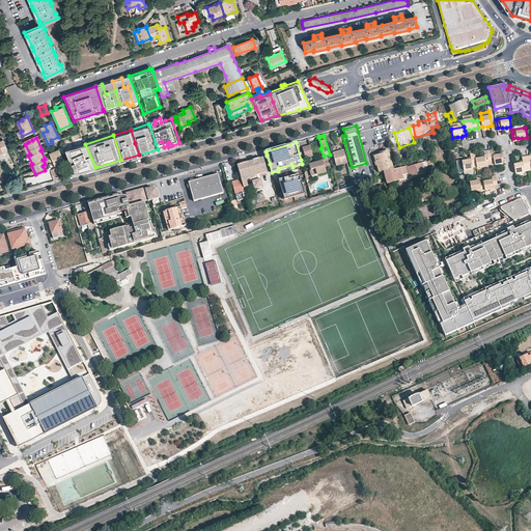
[(313,156),(310,145),(303,147),(306,159),(313,156)]
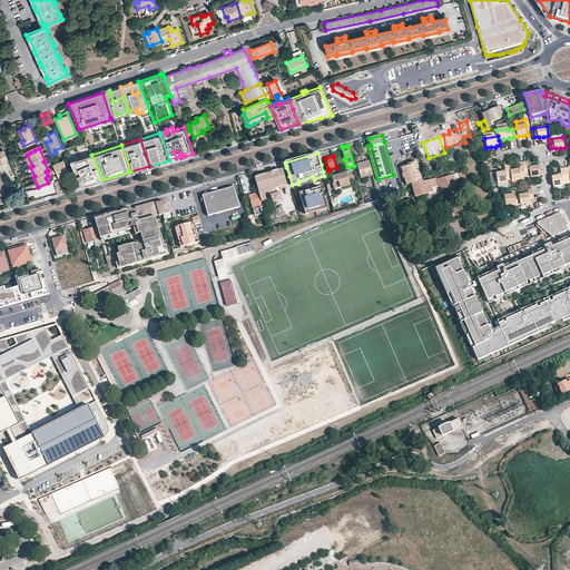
[(91,157),(71,163),(81,187),(102,182),(91,157)]
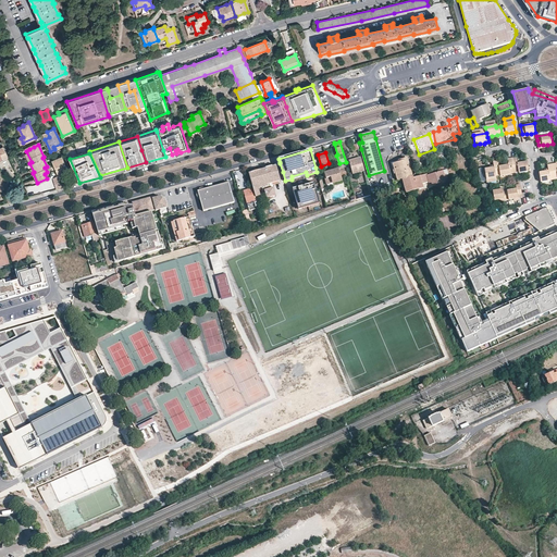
[(52,164),(60,161),(64,172),(67,171),(61,156),(50,160),(52,164)]
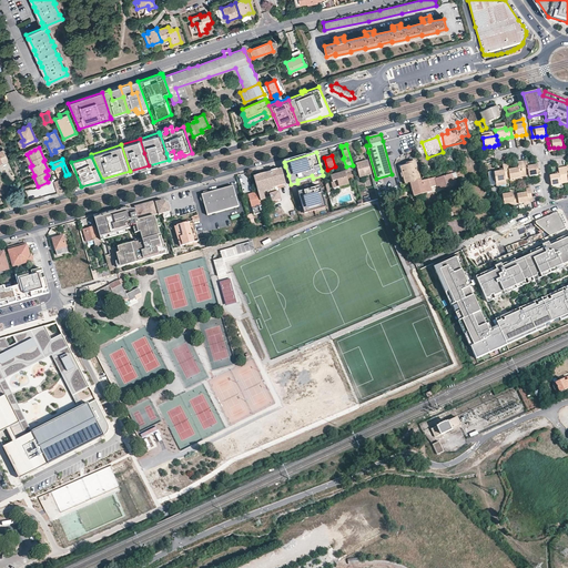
[(356,163),(361,176),(372,174),(367,160),(356,163)]
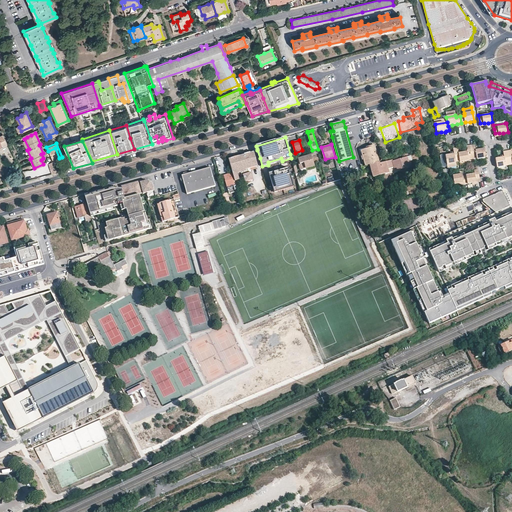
[(370,164),(379,162),(374,145),(367,147),(367,149),(361,150),(362,155),(366,166),(370,164)]
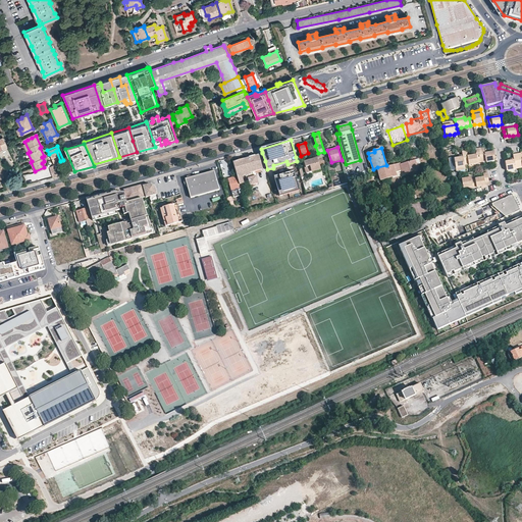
[(475,153),(476,155),(472,155),(467,156),(468,164),(469,165),(478,164),(478,162),(481,162),(479,148),(475,149),(475,153)]
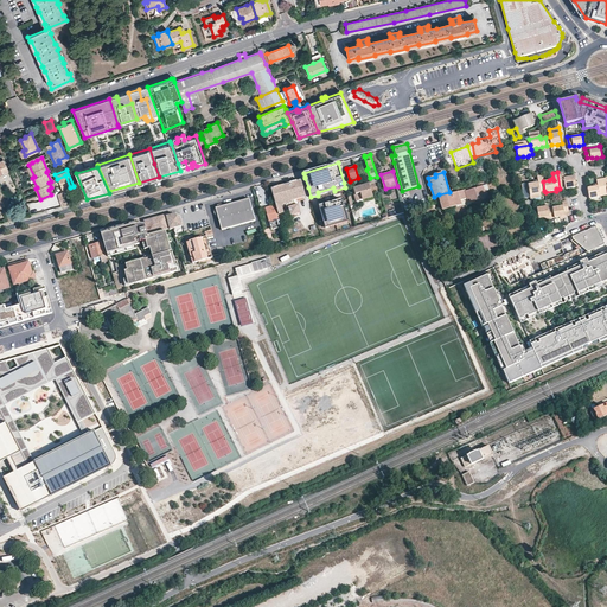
[(557,172),(560,189),(566,187),(566,189),(576,187),(574,176),(568,177),(563,178),(563,176),(562,172),(557,172)]
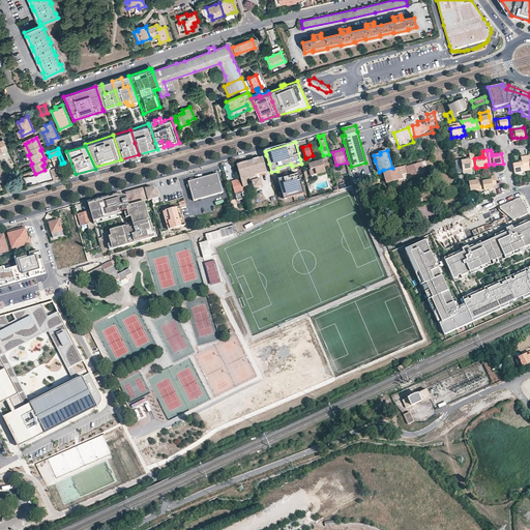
[(57,153),(50,156),(54,167),(55,168),(56,170),(63,167),(61,164),(57,153)]
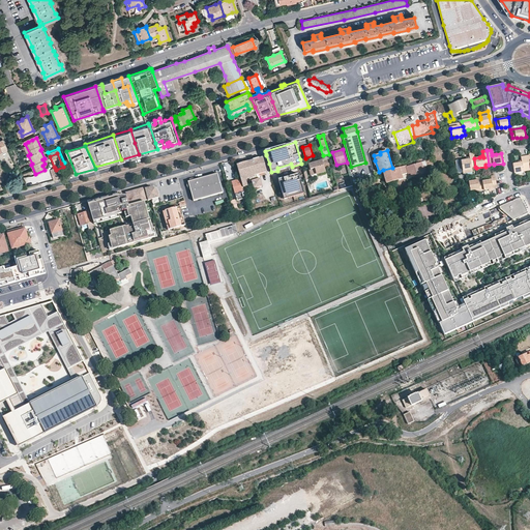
[(463,171),(472,169),(472,168),(475,167),(474,158),(473,153),(469,154),(470,157),(470,159),(466,160),(461,160),(463,171)]
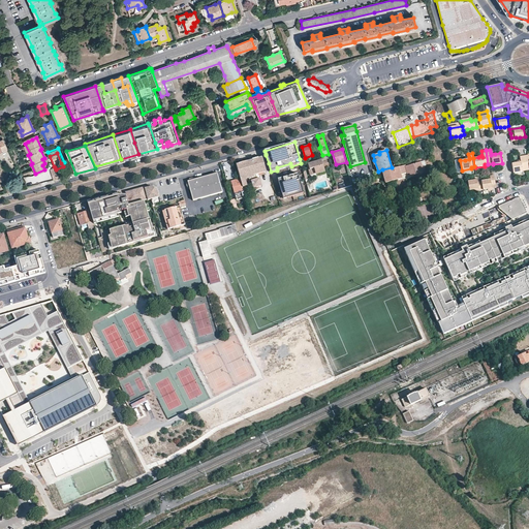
[(521,160),(521,162),(517,162),(511,163),(514,173),(523,170),(527,169),(525,161),(524,155),(520,156),(521,160)]
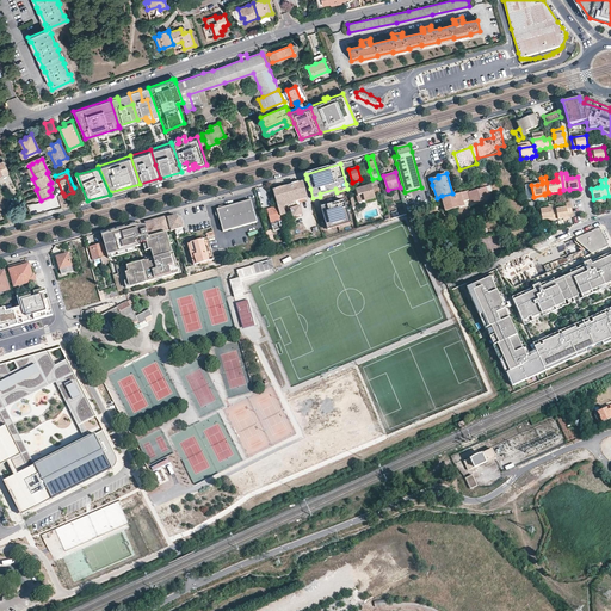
[(307,197),(302,181),(288,186),(288,190),(273,193),(279,216),(284,215),(283,207),(288,205),(289,210),(290,209),(292,217),(302,215),(300,207),(297,207),(295,202),(307,198),(307,197)]
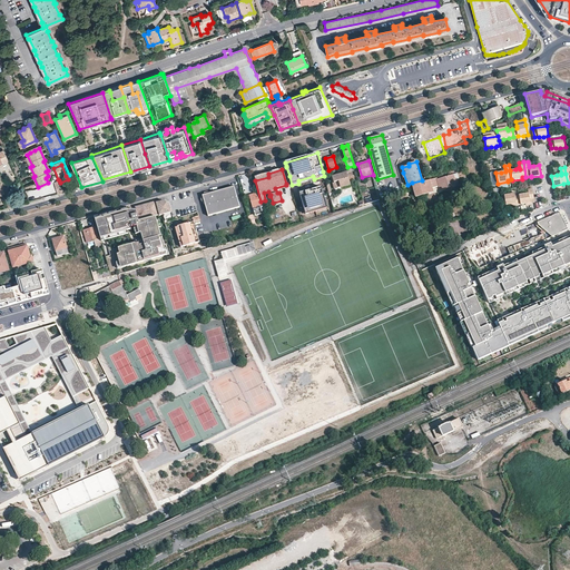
[(341,187),(341,188),(350,185),(346,174),(343,175),(338,176),(333,177),(335,183),(336,188),(341,187)]
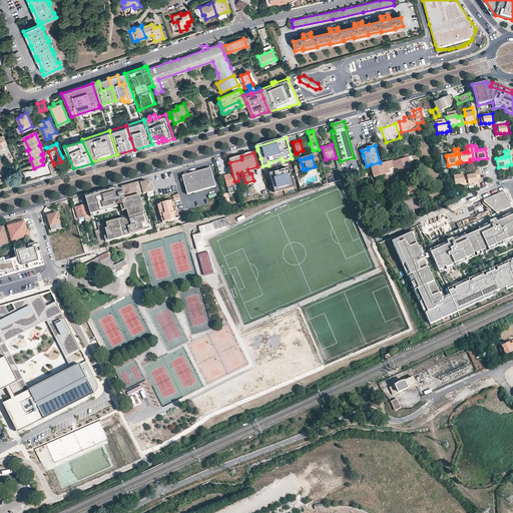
[(54,164),(53,162),(49,163),(52,173),(57,172),(54,164)]
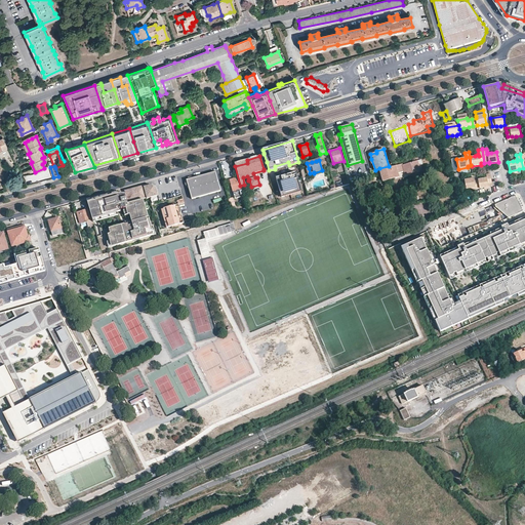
[(211,194),(220,192),(215,172),(214,172),(211,173),(206,174),(211,194)]
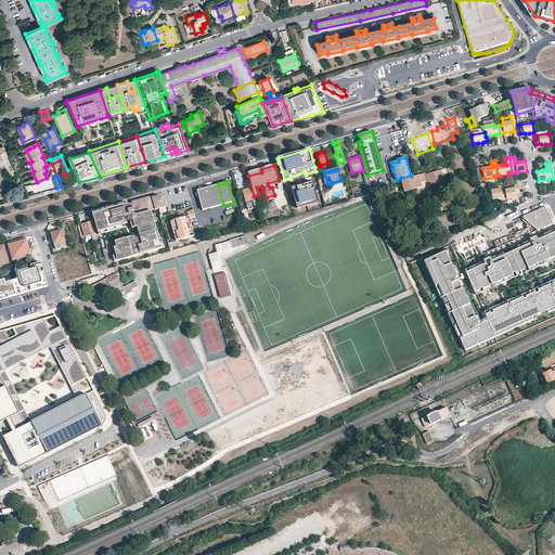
[(318,199),(313,182),(304,184),(304,185),(298,186),(297,186),(292,188),(297,206),(318,199)]
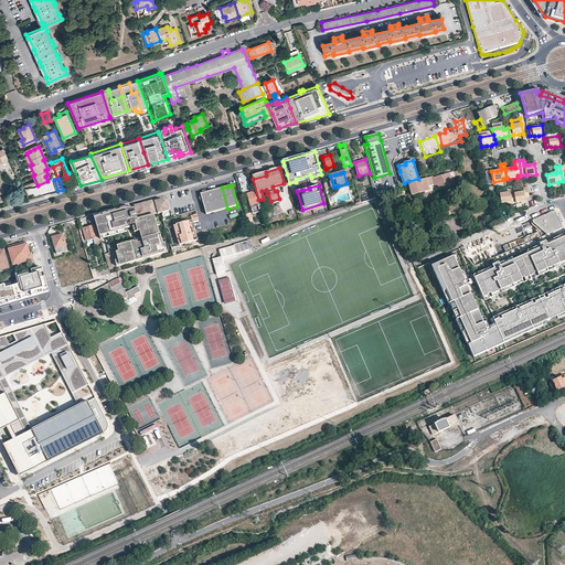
[(524,192),(514,194),(516,204),(522,203),(526,202),(530,202),(526,187),(523,188),(524,192)]
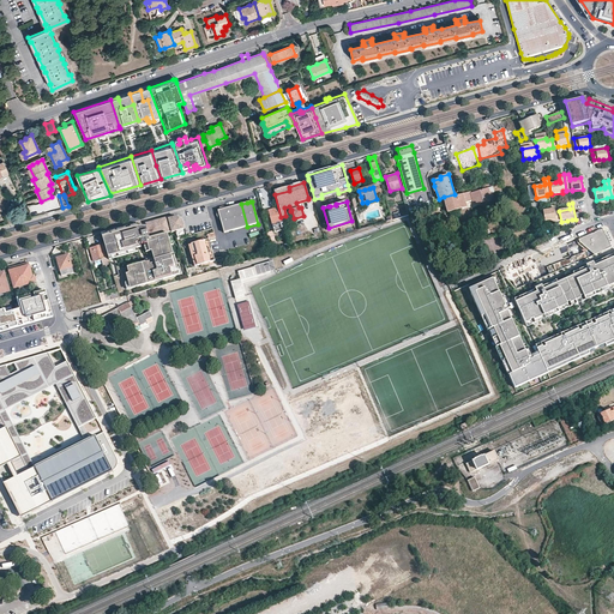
[(229,232),(247,227),(241,204),(227,209),(224,208),(222,208),(229,232)]
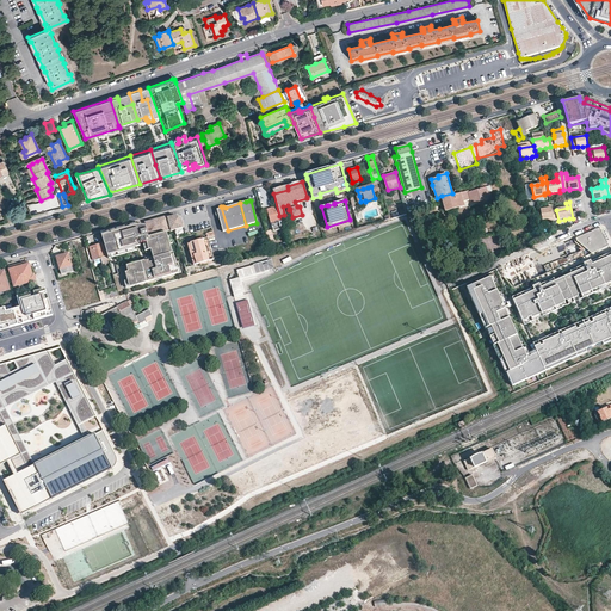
[(223,233),(228,230),(221,207),(218,207),(217,208),(216,209),(215,213),(216,217),(220,218),(223,233)]
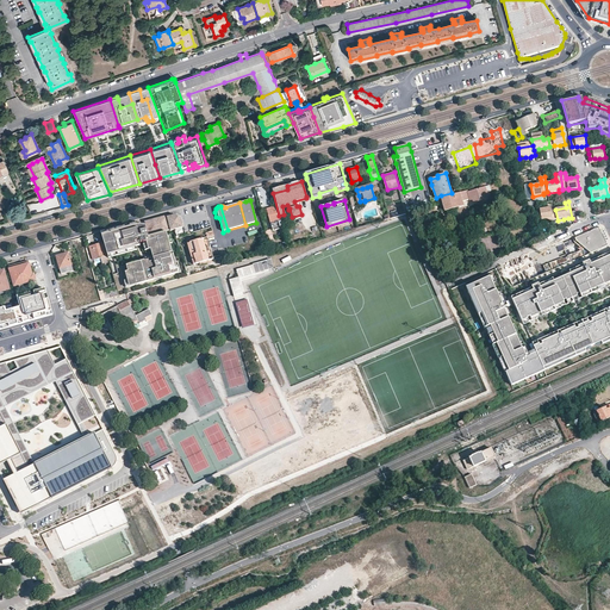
[(280,221),(277,206),(266,209),(271,224),(272,231),(282,228),(282,226),(281,221),(280,221)]
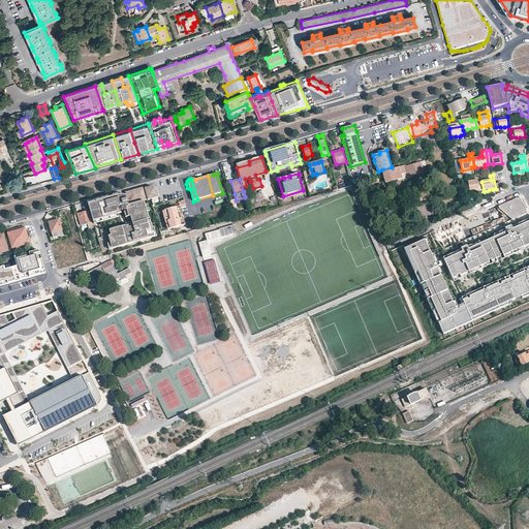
[(470,192),(475,191),(478,190),(479,192),(484,191),(481,182),(477,183),(477,181),(468,183),(470,192)]
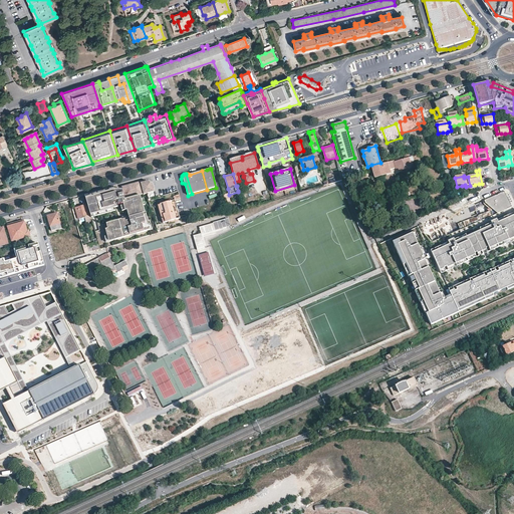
[(157,198),(153,185),(148,182),(147,182),(144,183),(147,194),(149,200),(157,198)]
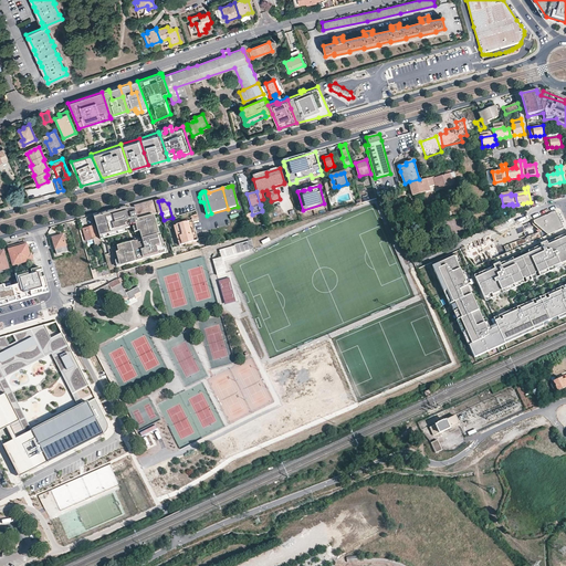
[(161,213),(158,201),(155,202),(155,201),(134,207),(135,209),(138,220),(144,218),(144,216),(147,215),(148,217),(161,213)]
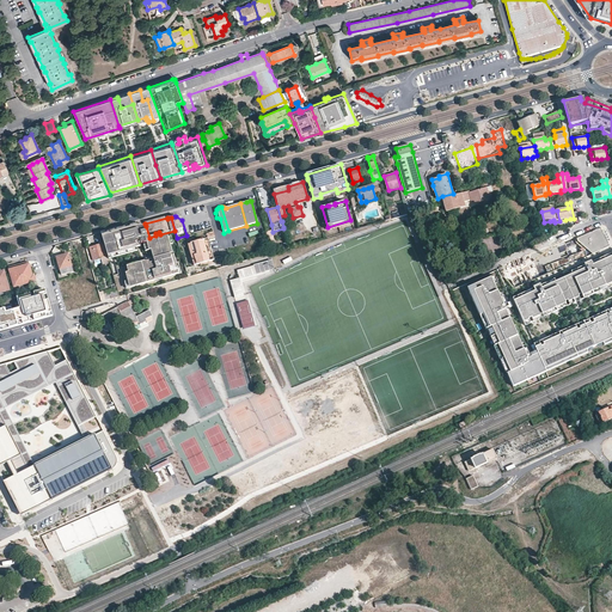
[(329,231),(352,224),(350,220),(328,227),(329,231)]
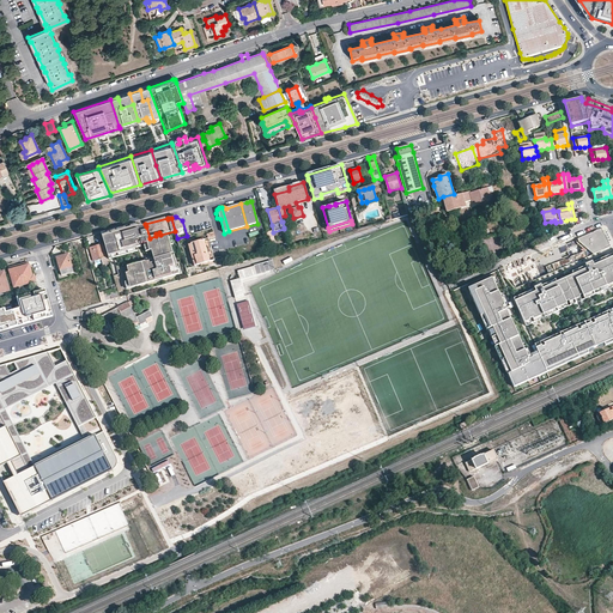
[(141,244),(137,225),(135,223),(131,225),(137,246),(141,244)]
